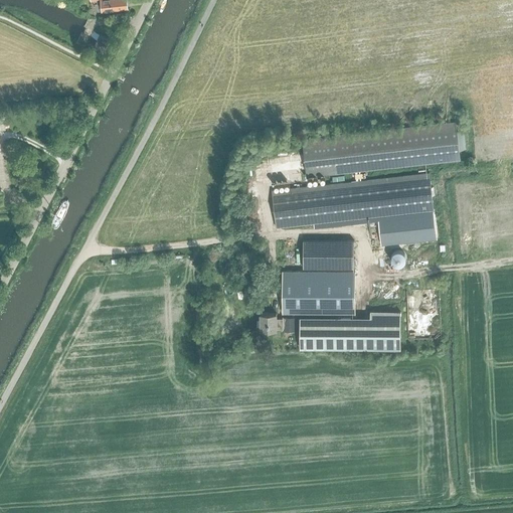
[(128,0),(88,0),(89,1),(98,1),(99,1),(100,13),(118,11),(125,10),(125,7),(127,7),(129,4),(129,0),(128,0)]
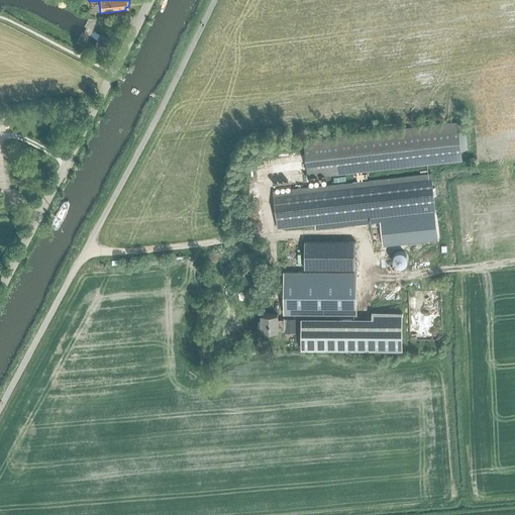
[(107,42),(98,37),(92,49),(101,55),(107,42)]
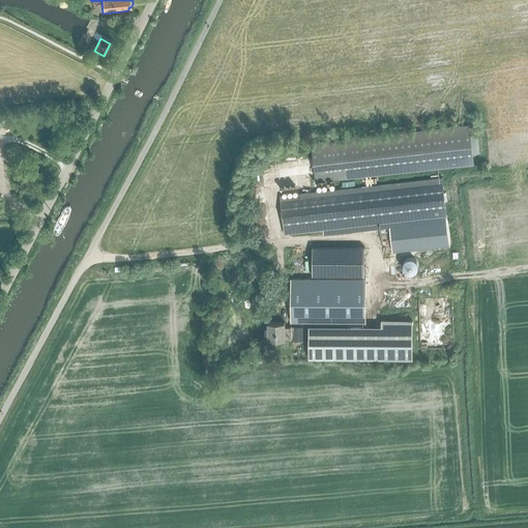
[(468,137),(467,126),(309,144),(313,184),(471,166),(470,156),(477,155),(475,136),(468,137)]
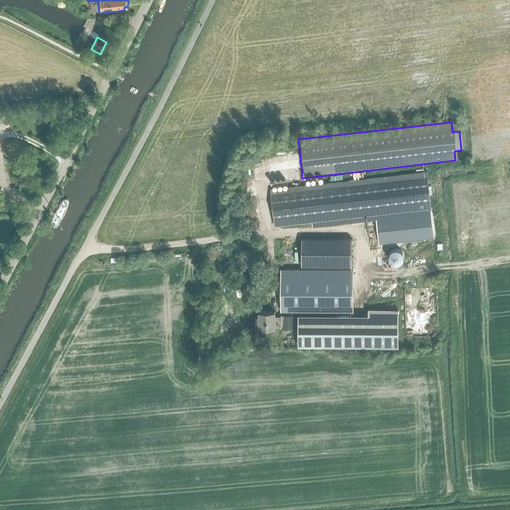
[(430,211),(426,173),(268,190),(272,227),(375,216),(430,211)]
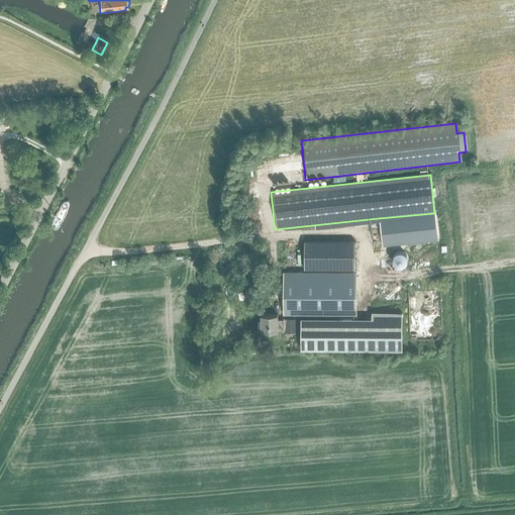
[(434,213),(379,218),(382,248),(437,243),(434,213)]
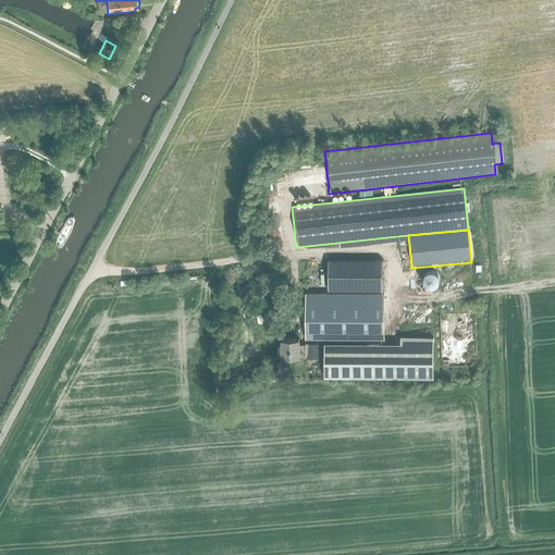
[(381,291),(381,262),(325,262),(327,291),(381,291)]
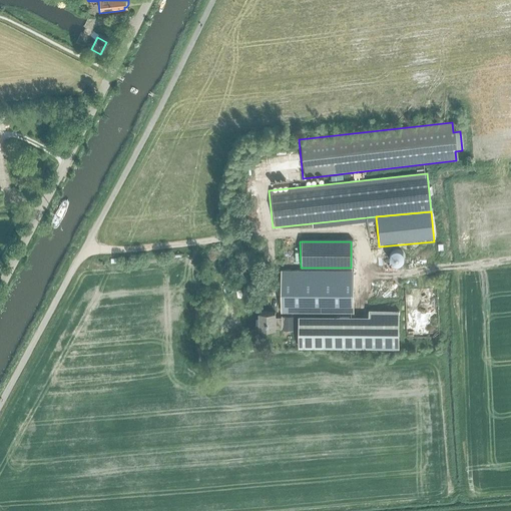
[(393,250),(391,263),(403,265),(405,253),(393,250)]
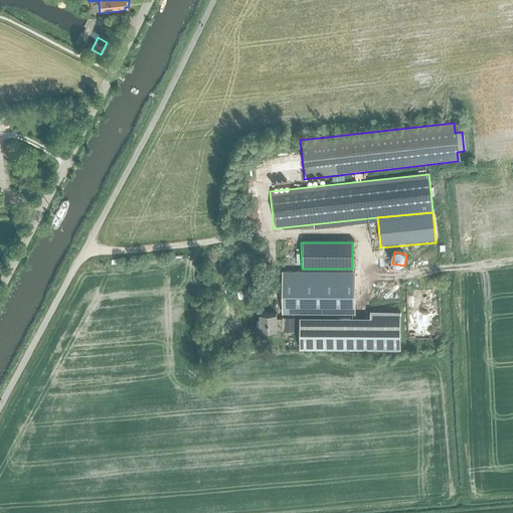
[(352,315),(352,273),(281,273),(281,315),(352,315)]
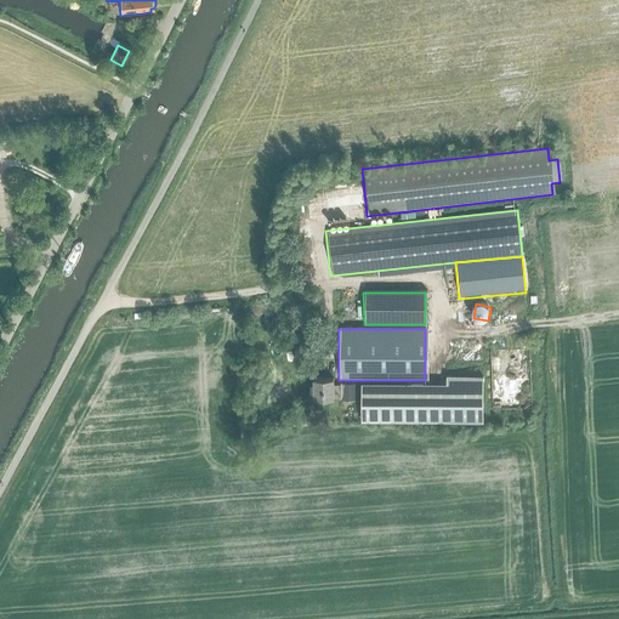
[(359,384),(359,421),(481,421),(481,378),(444,376),(444,384),(425,384),(359,384)]
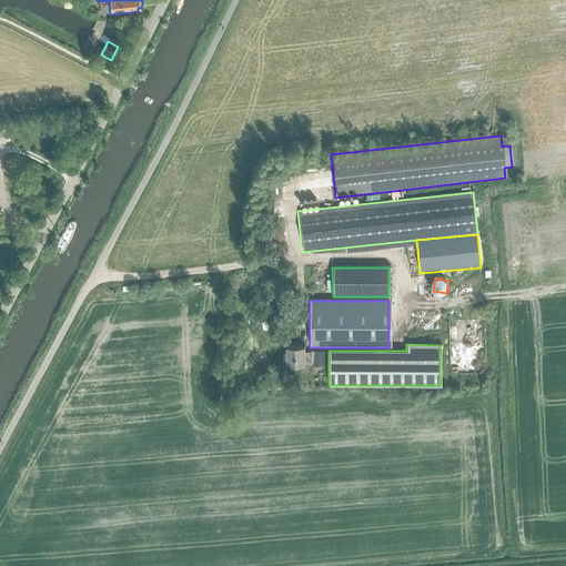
[(303,347),(284,347),(284,364),(310,364),(310,353),(302,353),(303,347)]
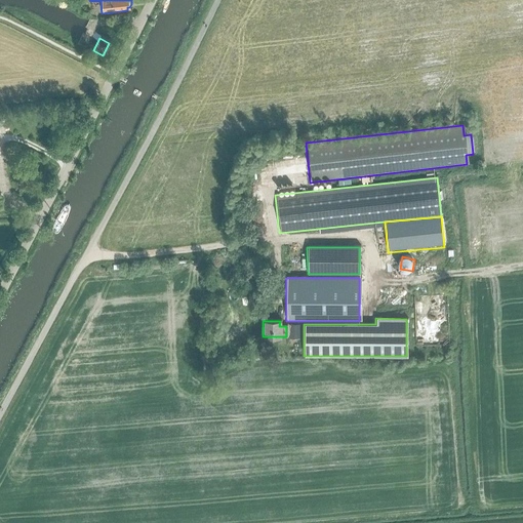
[(288,339),(298,339),(298,325),(287,325),(288,339)]
